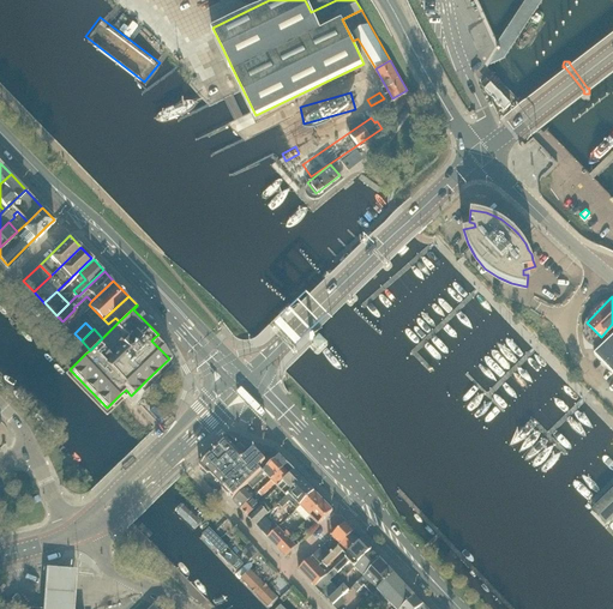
[(319,332),(313,338),(318,344),(324,338),(319,332)]
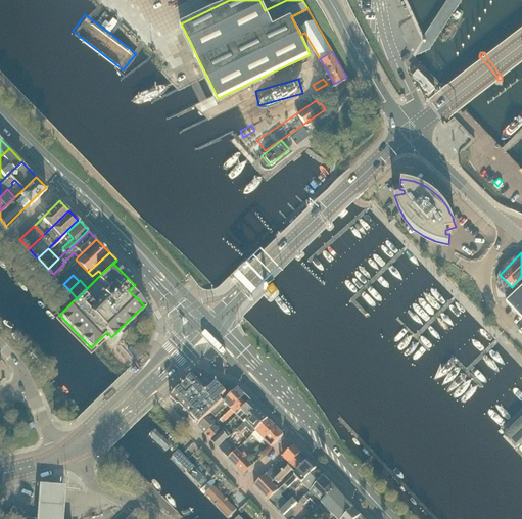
[(521,283),(506,299),(521,316),(521,283)]
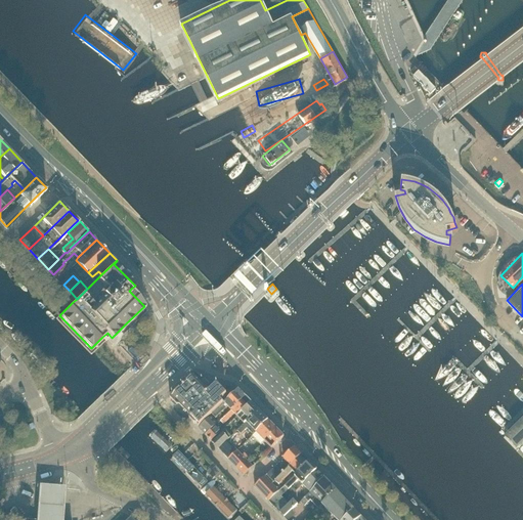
[(195,370),(192,370),(188,374),(188,375),(188,376),(186,379),(183,378),(178,383),(178,384),(178,386),(176,388),(174,388),(170,392),(170,394),(169,394),(176,401),(179,401),(188,412),(188,415),(193,420),(195,420),(198,422),(197,423),(197,424),(228,393),(220,385),(220,383),(220,382),(216,378),(213,378),(213,377),(206,384),(202,380),(202,378),(203,377),(195,370)]
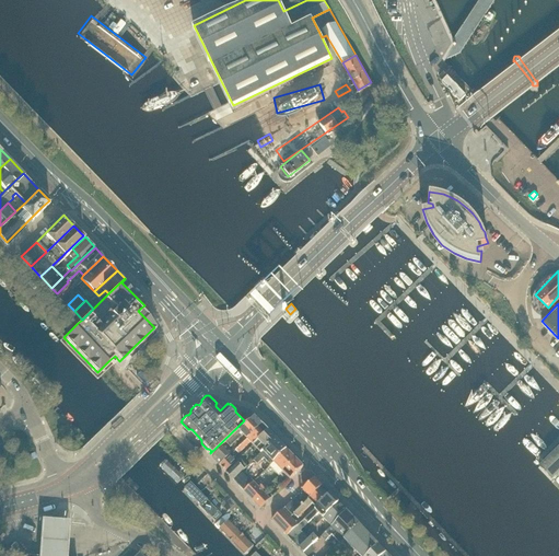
[(254,413),(224,441),(228,444),(243,431),(246,436),(261,420),(254,413)]
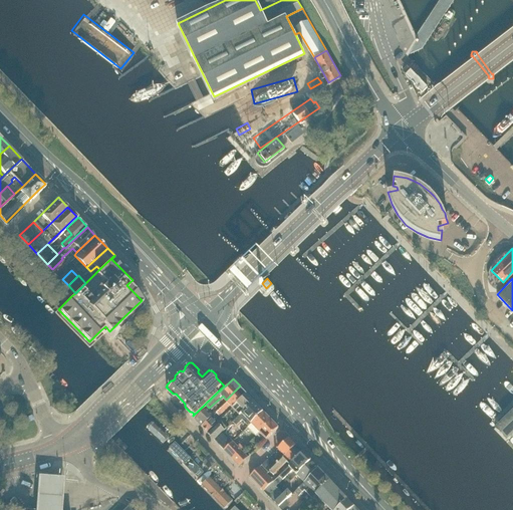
[(232,405),(246,392),(240,386),(226,400),(216,410),(218,413),(229,402),(232,405)]
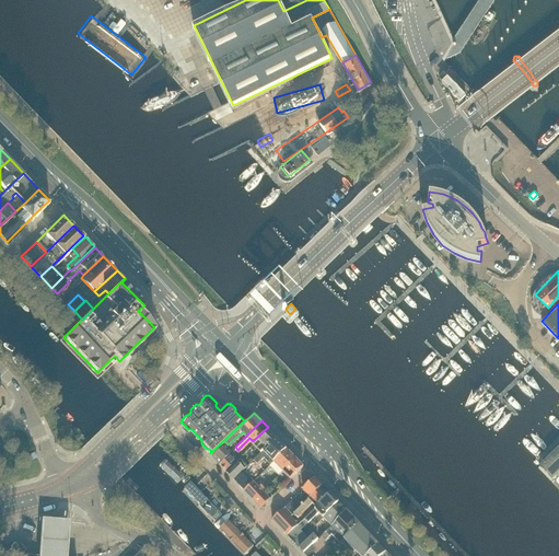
[(260,450),(276,435),(268,427),(253,441),(260,449),(260,450)]
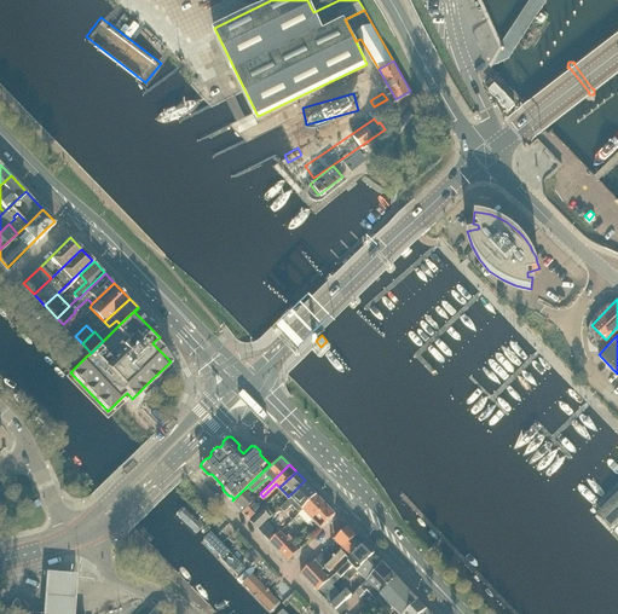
[(316,492),(305,480),(288,497),(288,496),(279,504),(273,510),(277,514),(283,508),(292,502),(299,509),(301,507),(316,492)]
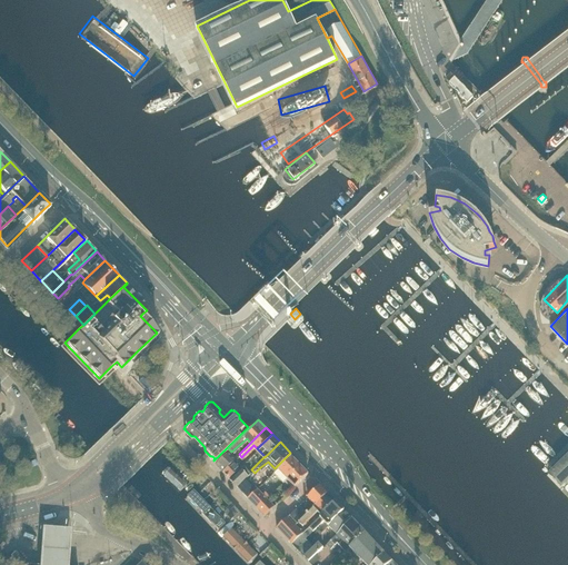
[(228,448),(215,461),(222,468),(222,469),(232,461),(236,456),(231,452),(228,448)]
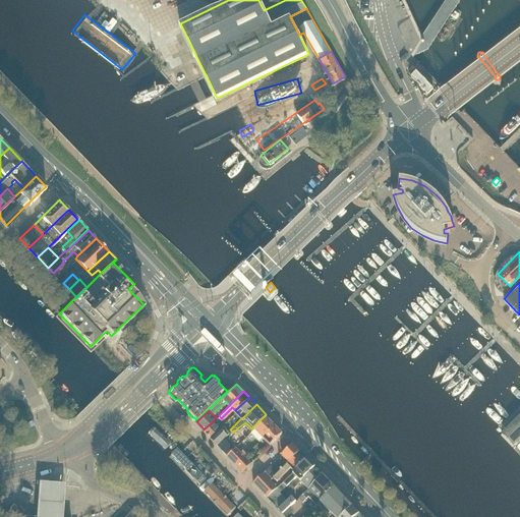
[(519,412),(501,432),(512,444),(515,442),(519,437),(519,412)]
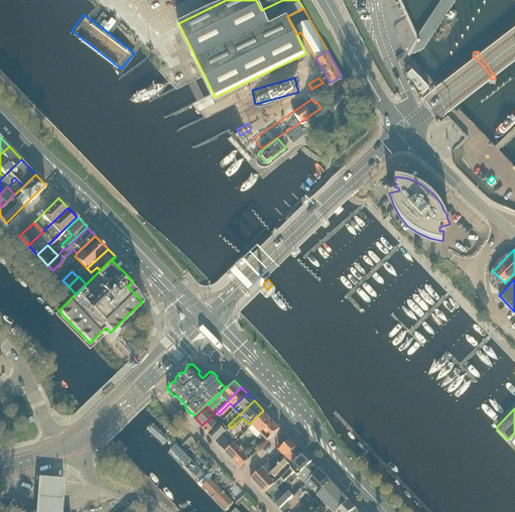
[(260,431),(272,419),(263,410),(251,422),(260,431)]
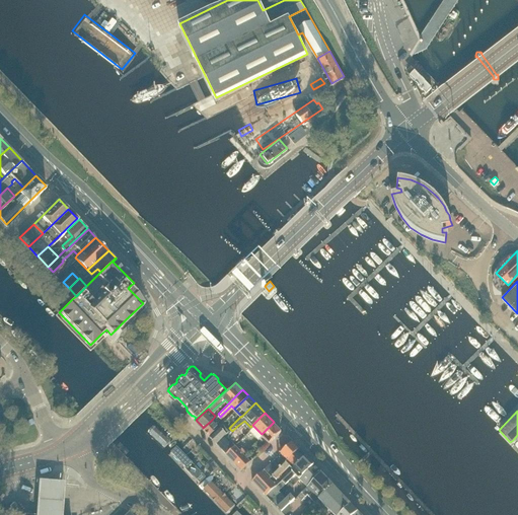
[(209,434),(218,425),(212,420),(203,428),(209,434)]
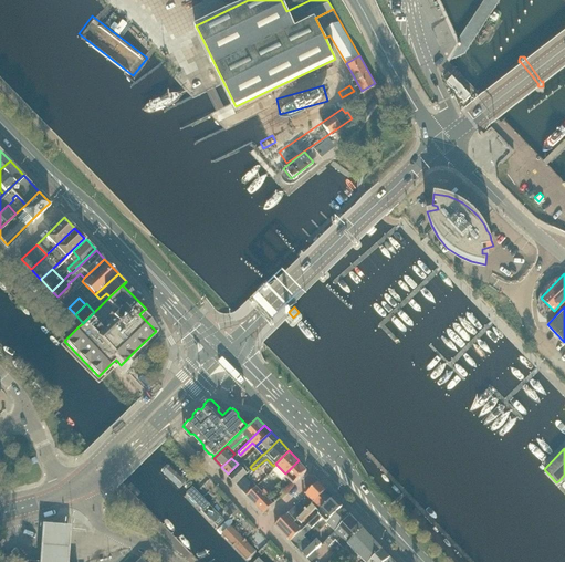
[(293,481),(306,468),(299,460),(285,474),(293,481)]
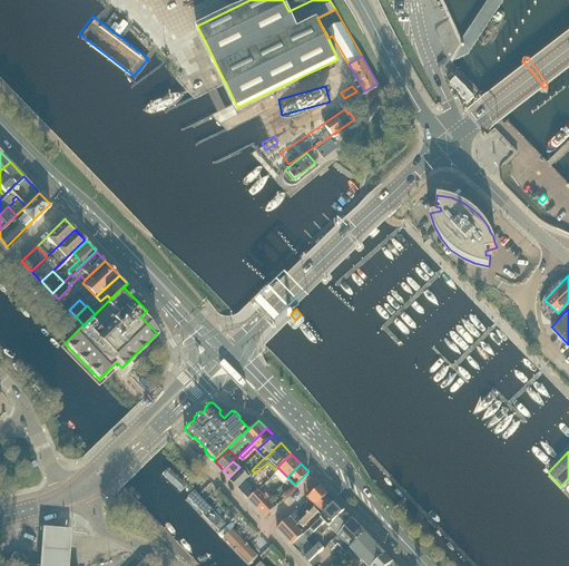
[(237,485),(251,471),(244,465),(231,478),(237,485)]
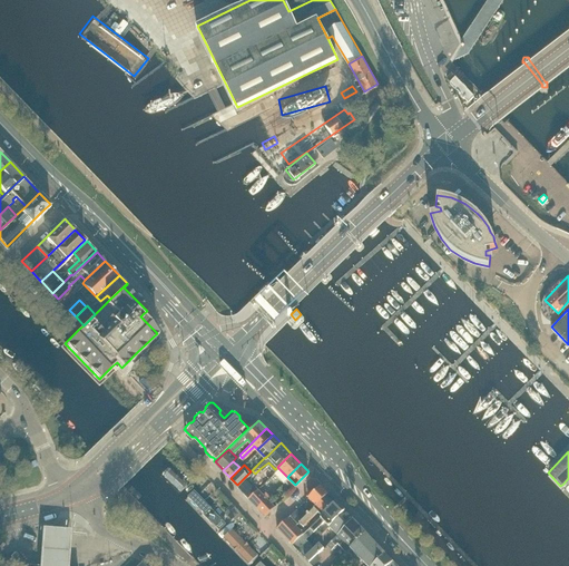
[(252,470),(251,471),(237,485),(247,496),(257,487),(249,478),(255,474),(252,470)]
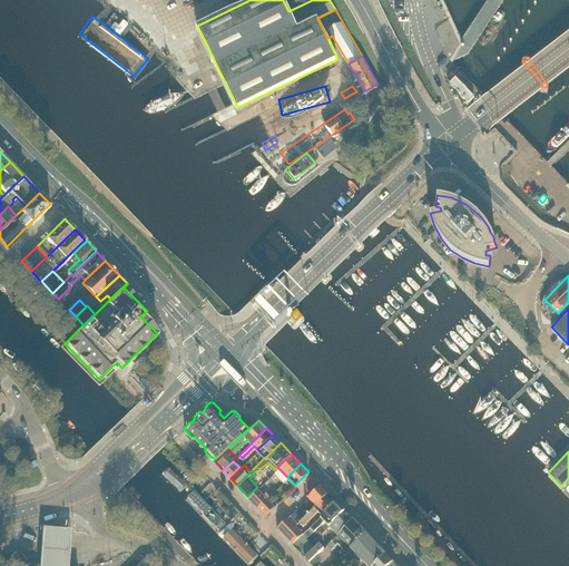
[(284,533),(294,523),(298,519),(327,491),(320,484),(304,499),(307,503),(300,509),(296,506),(276,526),(284,533)]
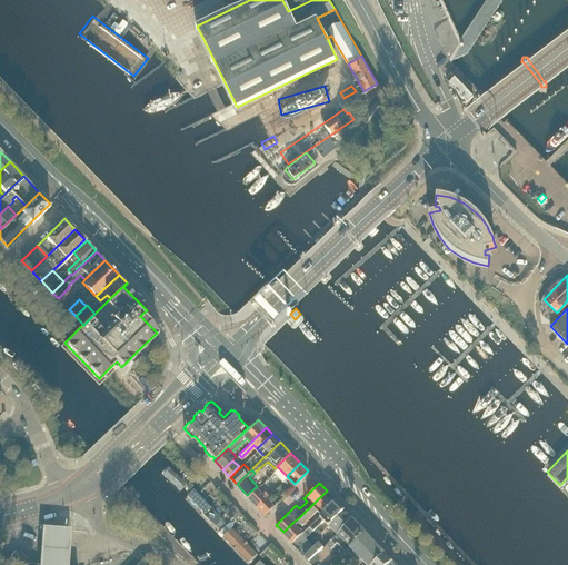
[(266,495),(262,491),(257,486),(247,495),(265,513),(273,504),(266,496),(266,495)]
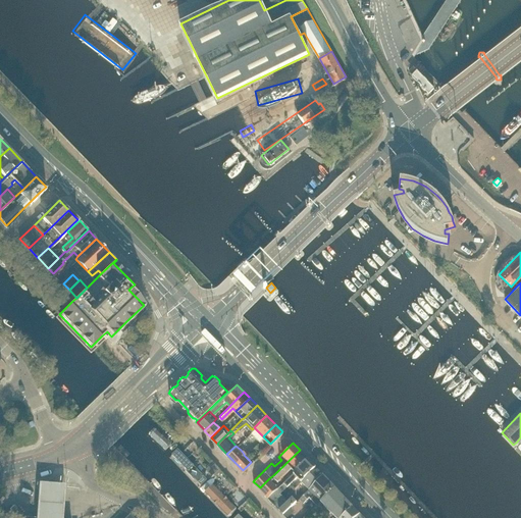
[(294,470),(307,457),(300,450),(273,475),(277,479),(291,466),(294,470)]
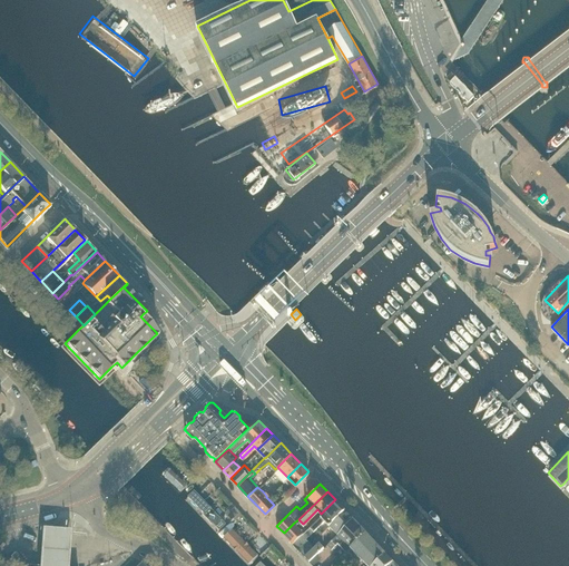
[(335,499),(321,514),(308,525),(312,528),(324,519),(329,524),(344,509),(335,499)]
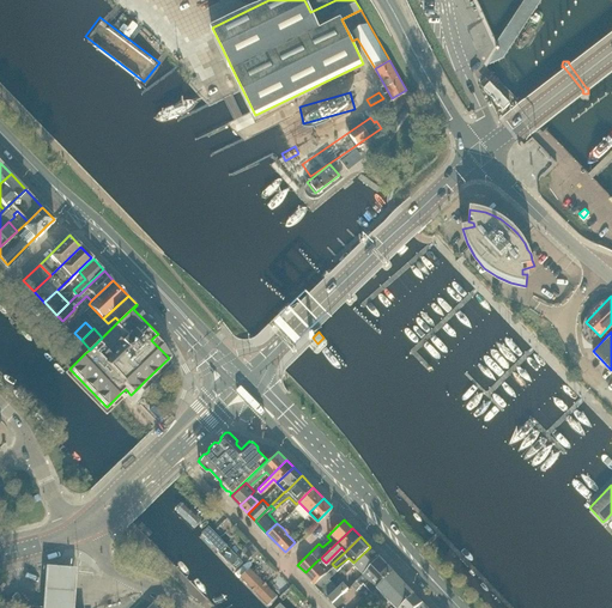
[(353,581),(379,555),(370,547),(353,563),(350,566),(352,567),(355,565),(358,567),(349,577),(353,581)]
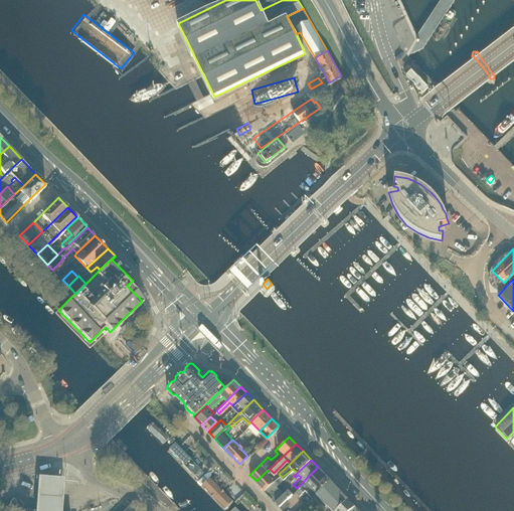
[(312,496),(330,479),(318,467),(297,488),(295,490),(299,494),(305,488),(312,496)]
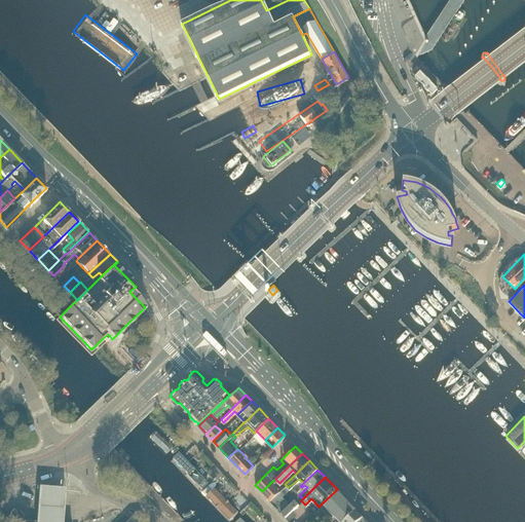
[(63,482),(37,480),(35,504),(34,520),(58,521),(60,521),(61,506),(63,482)]
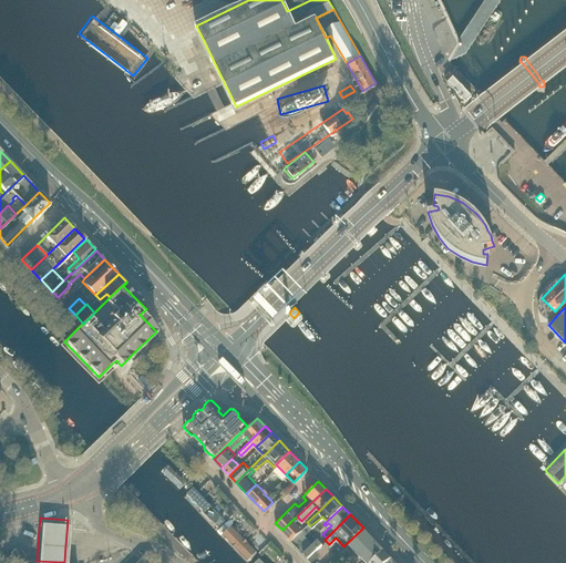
[(290,539),(300,529),(292,520),(283,530),(290,539)]
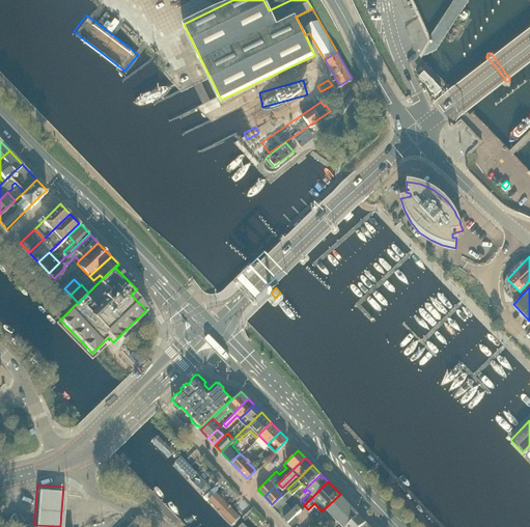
[(295,499),(294,499),(285,491),(281,495),(272,504),(280,514),(295,499)]
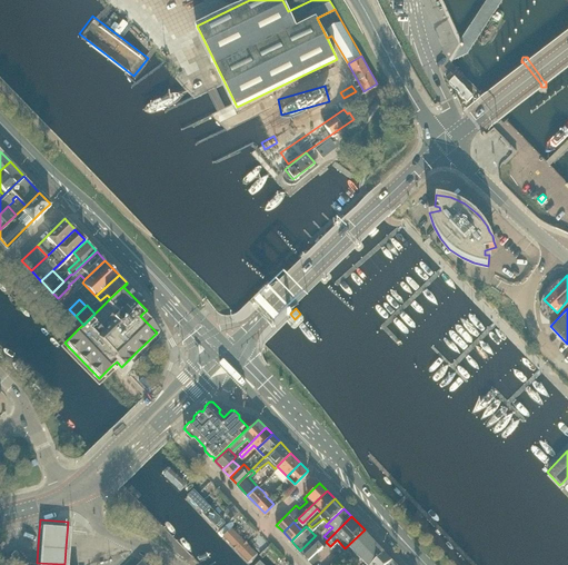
[(359,555),(375,541),(365,529),(345,548),(341,553),(342,554),(344,552),(347,555),(352,548),(359,555)]
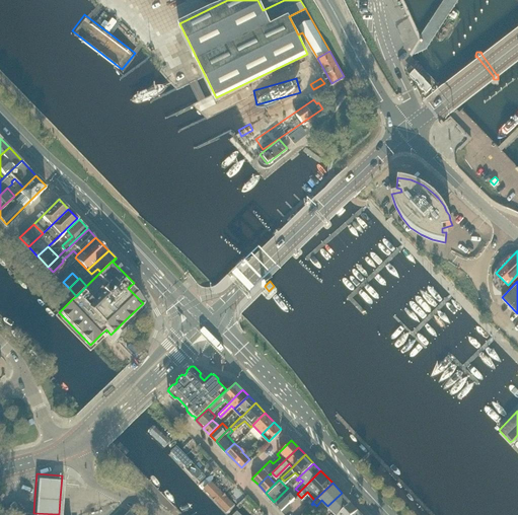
[(281,508),(288,501),(294,496),(290,492),(277,504),(281,508)]
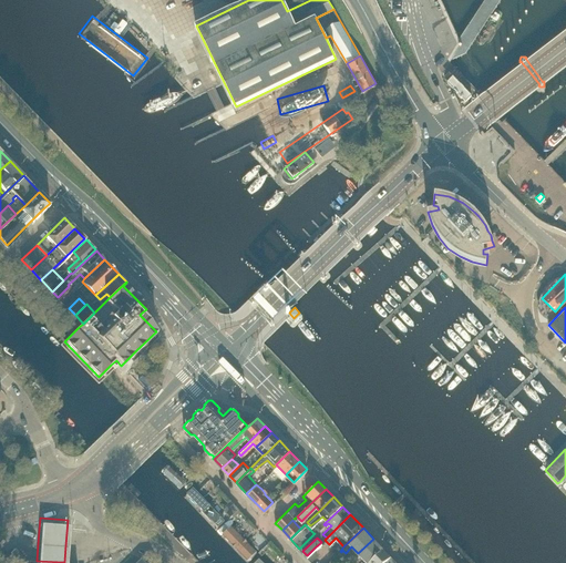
[(368,562),(382,548),(373,539),(358,553),(347,562),(356,562),(362,556),(368,562)]
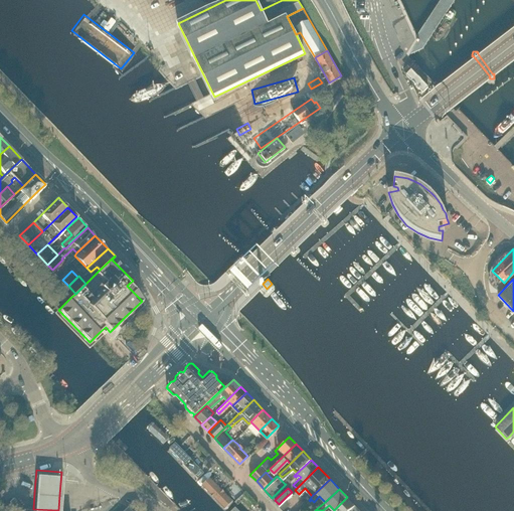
[(282,508),(290,501),(286,497),(279,504),(282,508)]
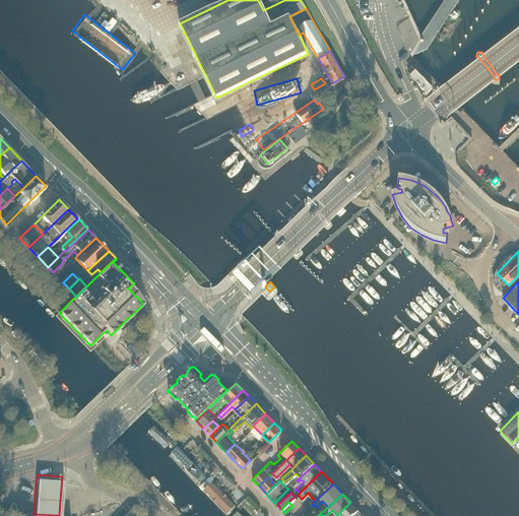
[(350,515),(358,510),(350,502),(337,515),(336,515),(350,515)]
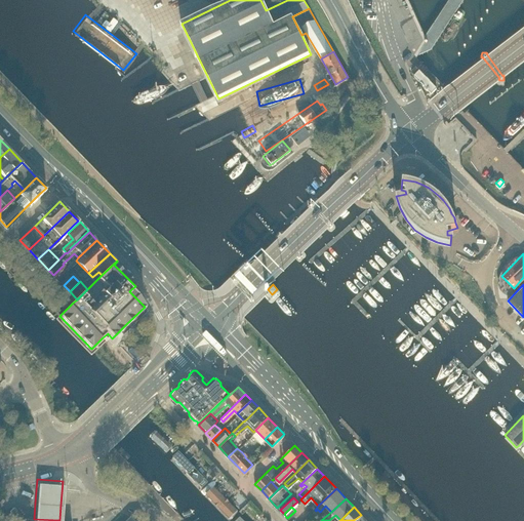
[(70,520),(23,518),(13,508),(1,519),(3,520),(70,520)]
